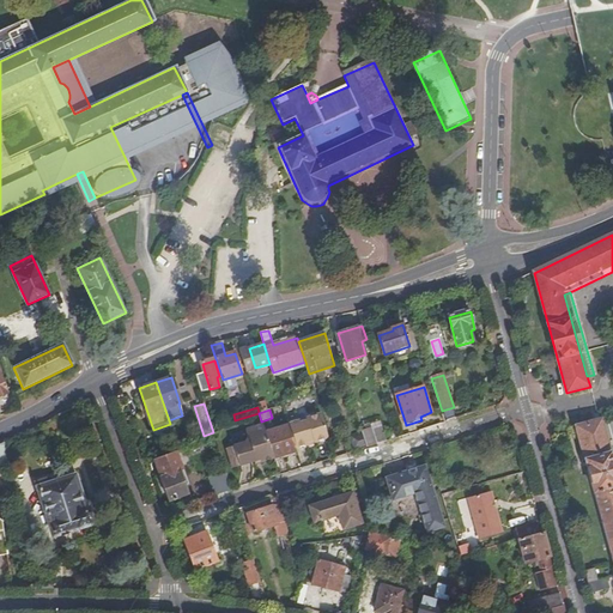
[(299,422),(289,425),(296,449),(307,445),(307,444),(314,442),(314,444),(329,439),(321,414),(307,419),(307,422),(301,424),(299,422)]
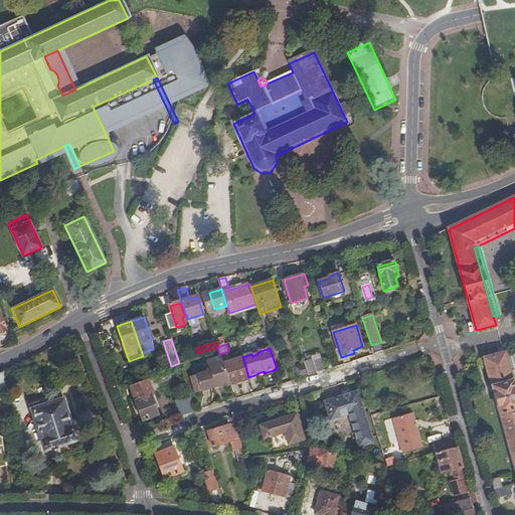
[(484,359),(514,471),(514,389),(505,353),(484,359)]
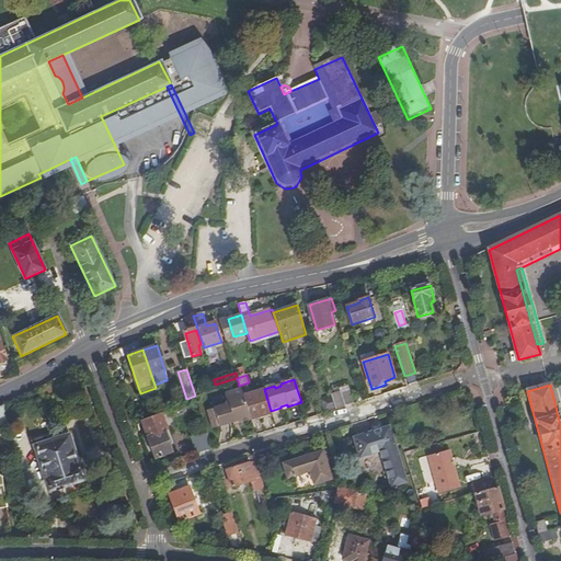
[(212,428),(232,422),(239,421),(240,423),(250,420),(242,396),(240,388),(225,393),(227,399),(222,402),(217,404),(206,408),(212,428)]
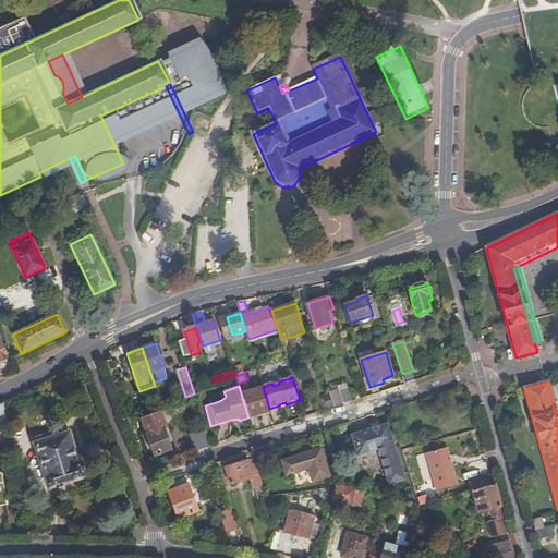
[(263,387),(241,393),(249,417),(249,419),(270,412),(269,409),(263,387)]
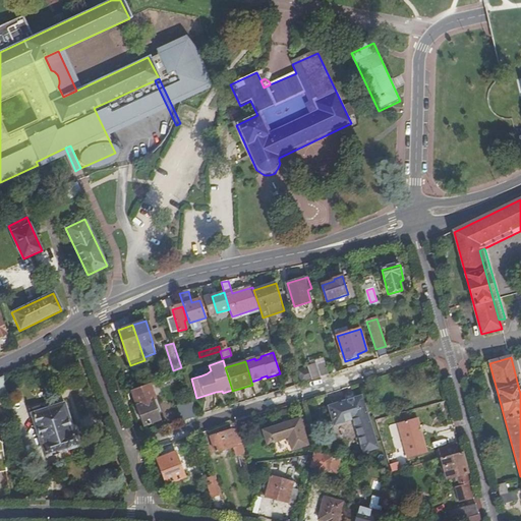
[(316,363),(321,378),(328,374),(324,361),(316,363)]
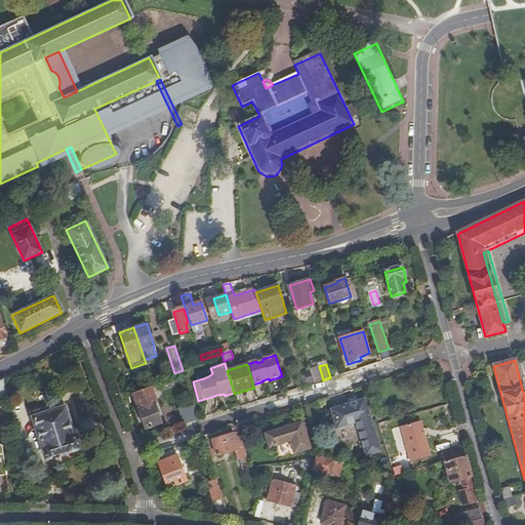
[(317,382),(323,380),(319,366),(310,369),(310,370),(314,384),(317,382)]
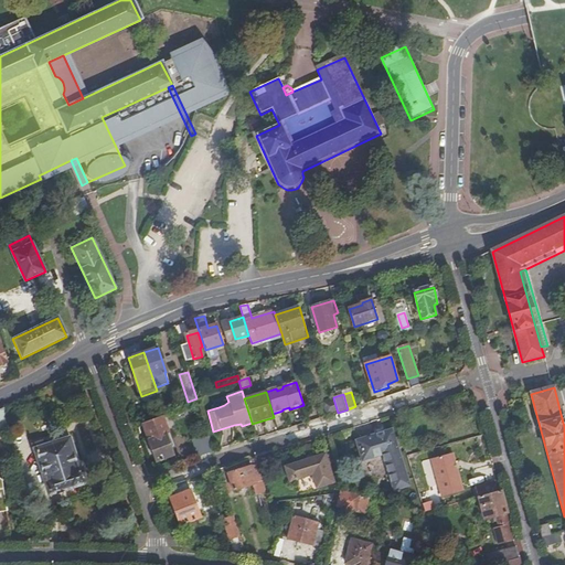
[(338,413),(333,398),(322,402),(327,416),(338,413)]
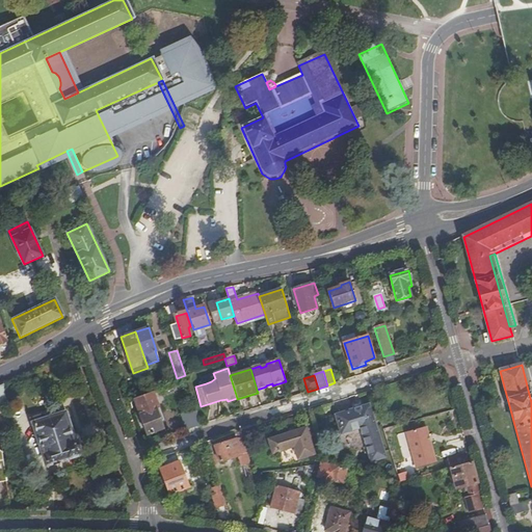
[(134,401),(147,435),(162,430),(155,408),(159,407),(155,394),(134,401)]
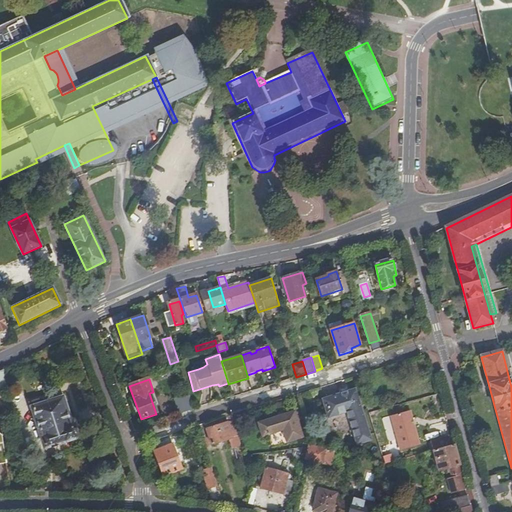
[(347,413),(357,444),(371,440),(355,391),(323,401),(328,418),(347,413)]
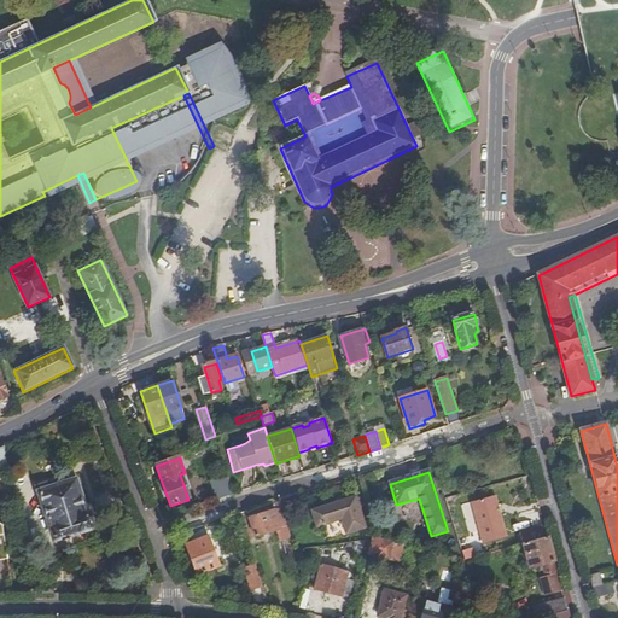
[(233,495),(227,476),(219,479),(223,497),(233,495)]
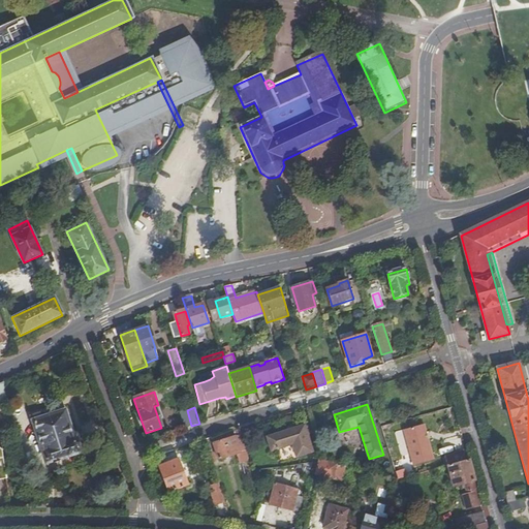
[(64,411),(40,418),(33,421),(47,462),(80,450),(75,439),(72,440),(64,411)]
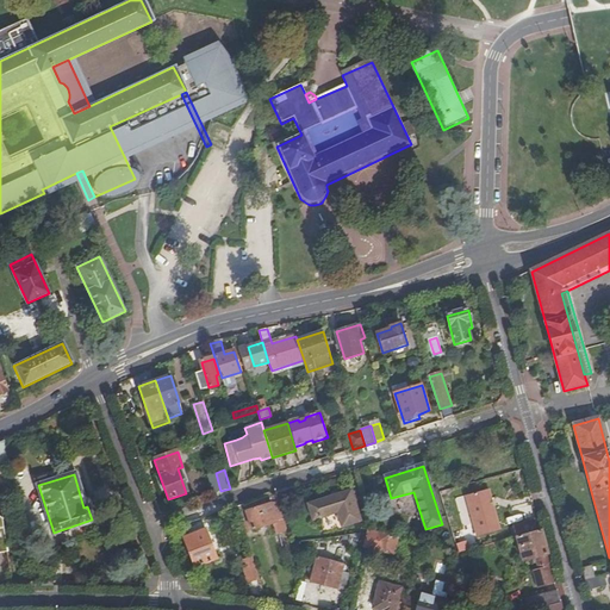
[(465,496),(478,536),(500,530),(489,490),(465,496)]
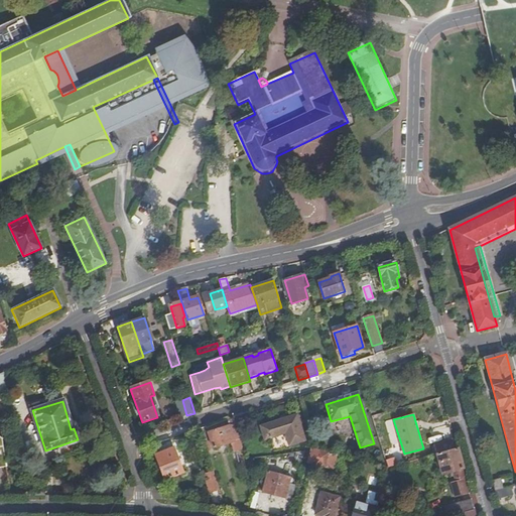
[(289,448),(305,442),(296,415),(262,426),(260,429),(263,438),(267,440),(285,435),(289,448)]
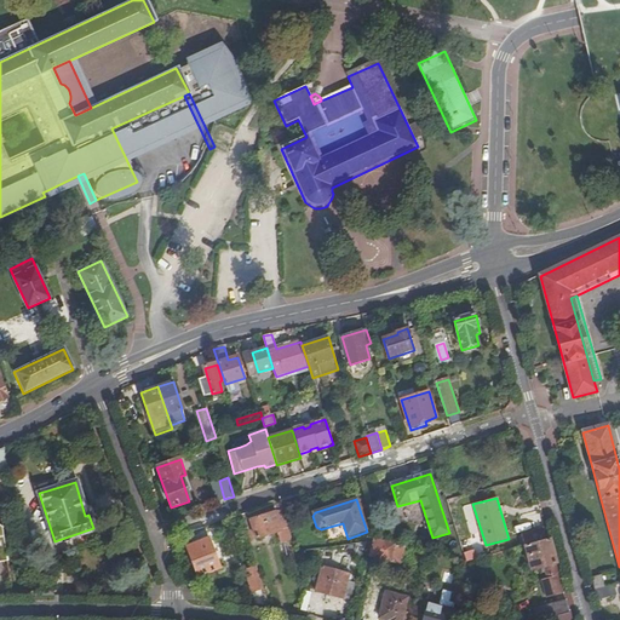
[(283,511),(281,504),(248,514),(257,540),(281,532),(275,514),(283,511)]
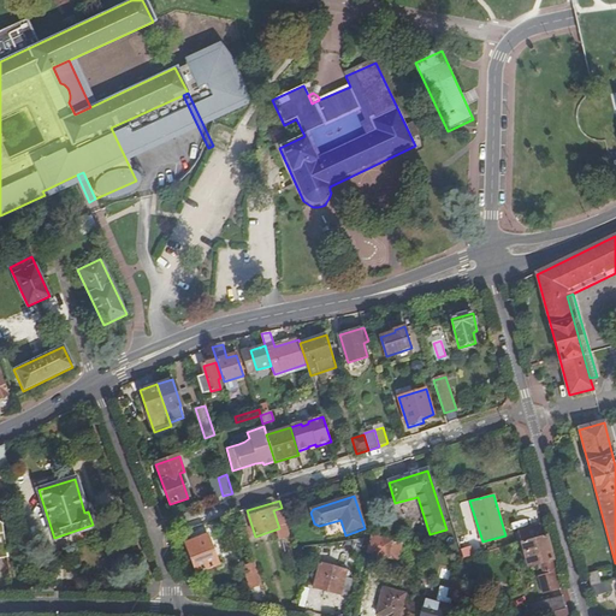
[(457,505),(448,509),(465,560),(466,560),(474,557),(467,535),(469,535),(462,514),(461,514),(457,505)]
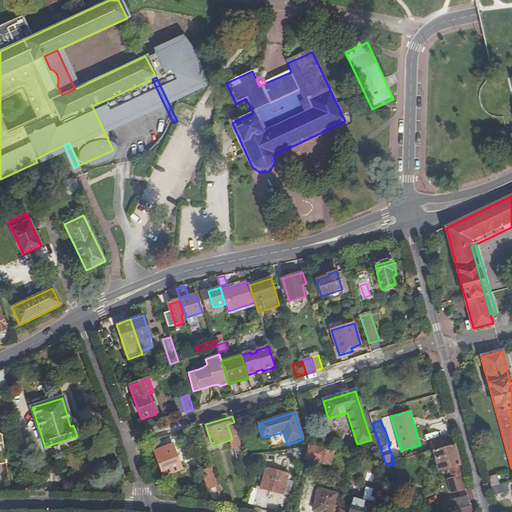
[(426,443),(429,452),(433,451),(454,445),(451,436),(426,443)]
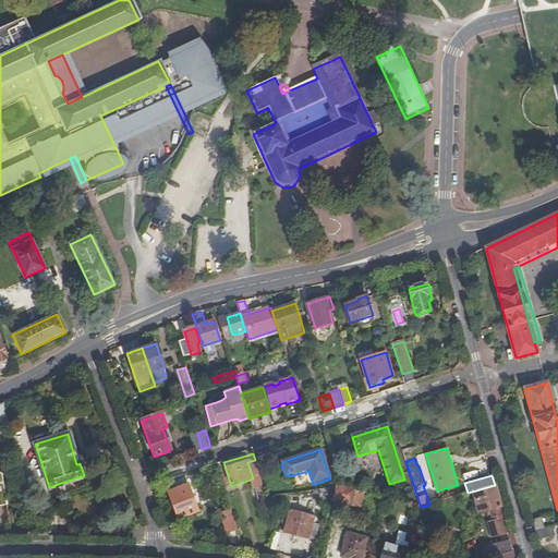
[(168,492),(178,518),(197,510),(187,484),(168,492)]
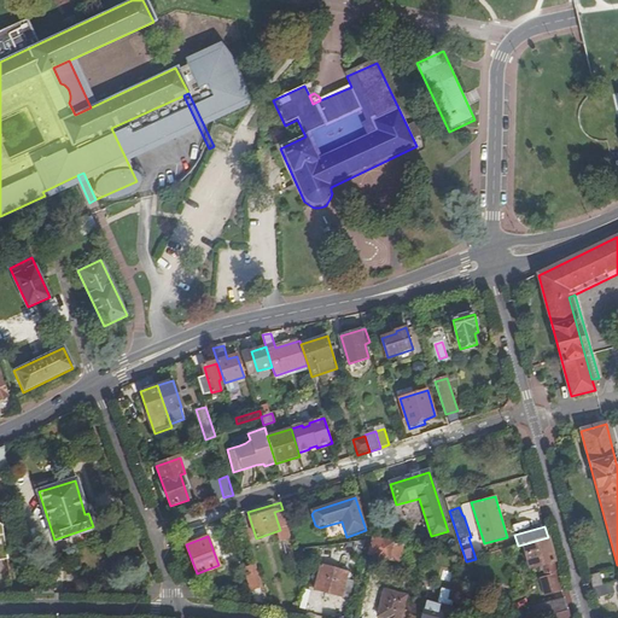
[(544,594),(563,589),(548,537),(523,544),(530,567),(542,565),(546,578),(541,579),(544,594)]
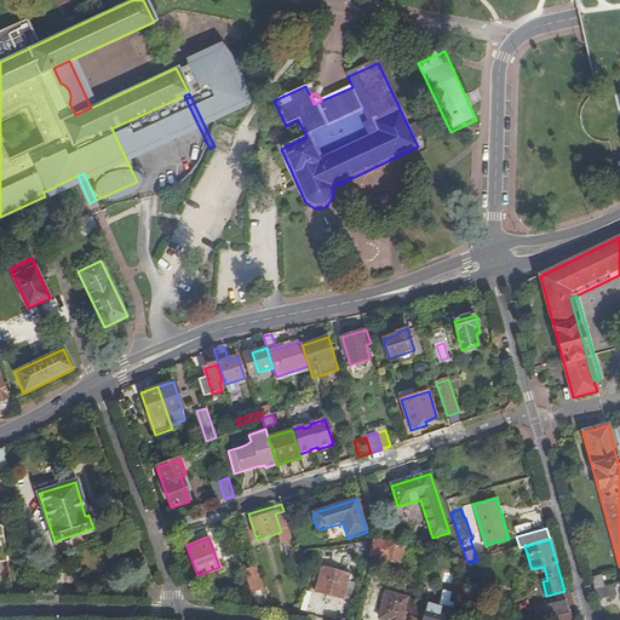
[(402,568),(407,551),(389,545),(388,545),(380,543),(374,541),(369,558),(402,568)]
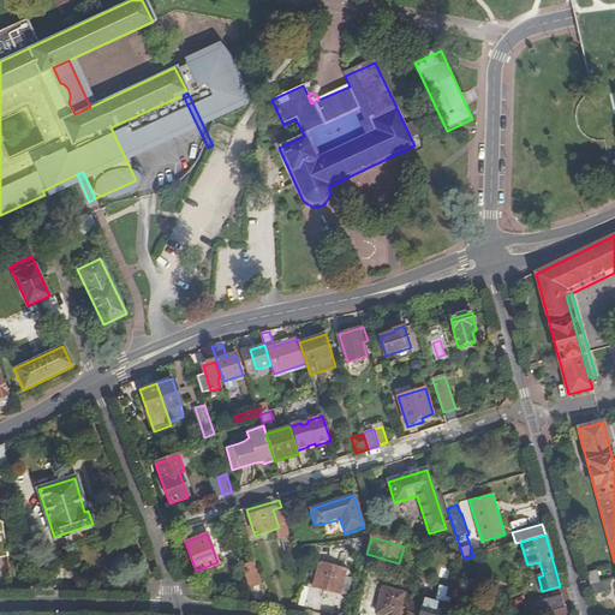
[(279,551),(288,550),(286,539),(278,541),(279,551)]
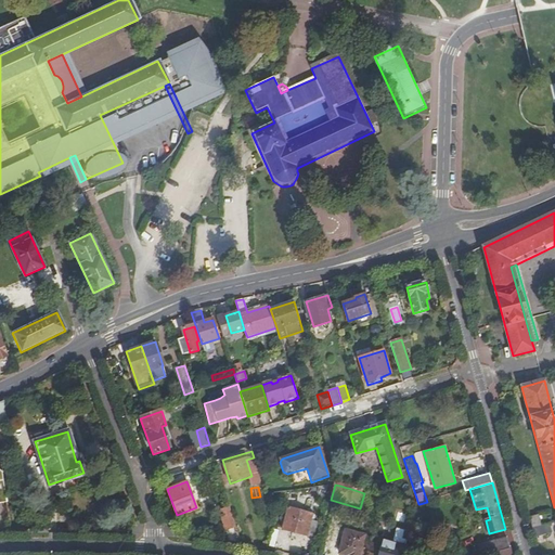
[(218,508),(222,529),(234,527),(230,505),(218,508)]
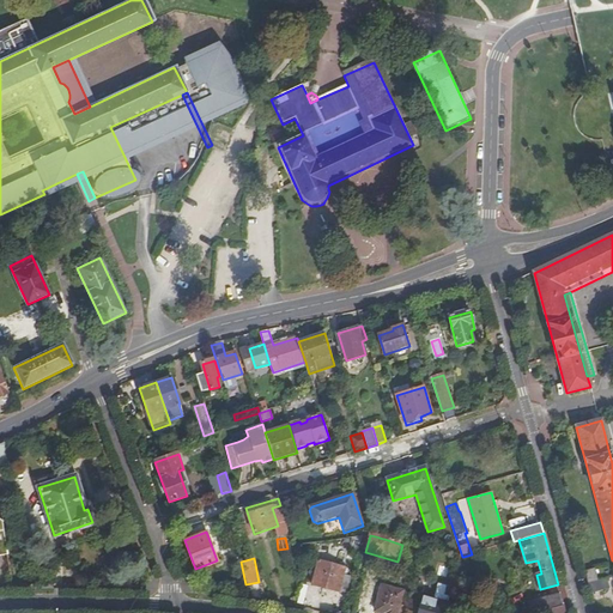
[(339,593),(345,569),(317,562),(311,586),(339,593)]
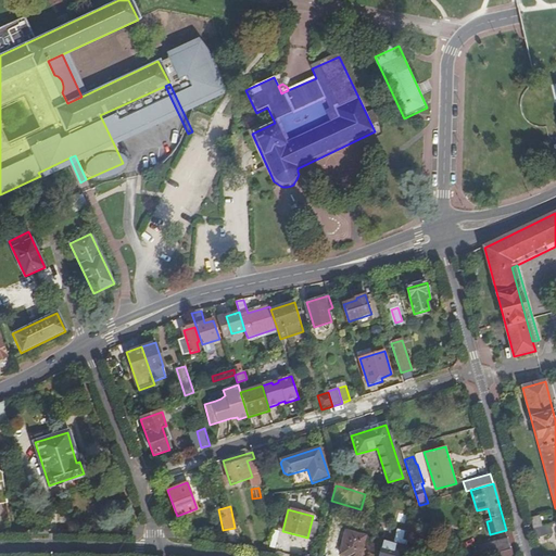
[(539,516),(531,518),(534,529),(542,527),(539,516)]
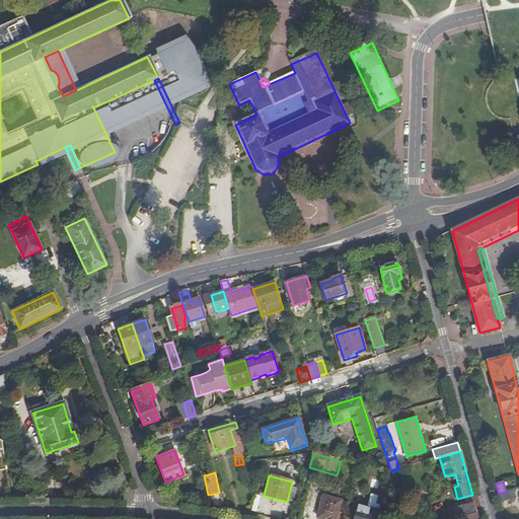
[(499,494),(501,501),(515,498),(513,490),(506,492),(499,494)]
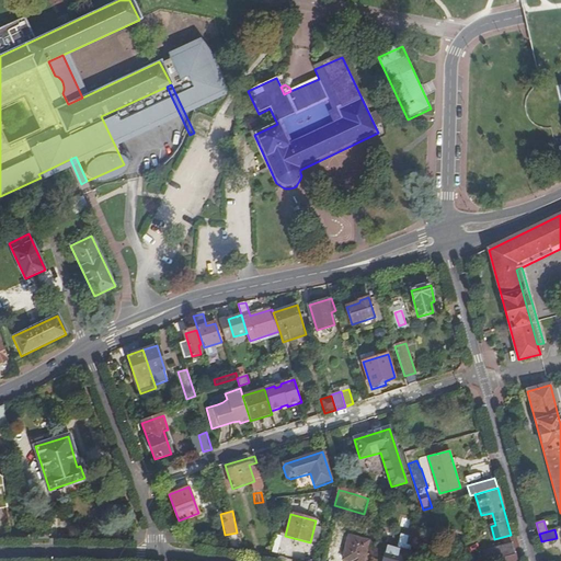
[(363,560),(366,550),(368,544),(350,538),(343,560),(363,560)]
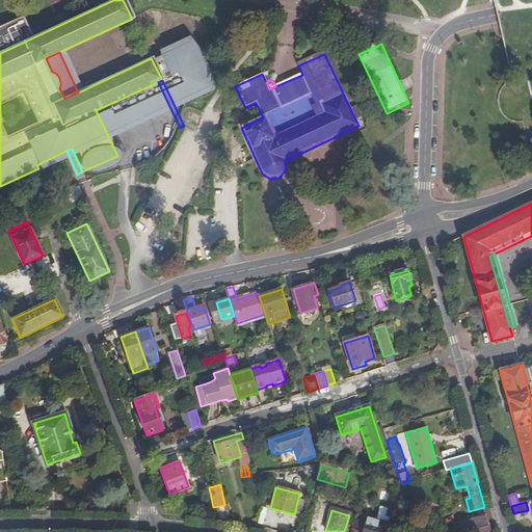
[(461,531),(468,531),(473,531),(488,526),(485,514),(459,522),(461,531)]
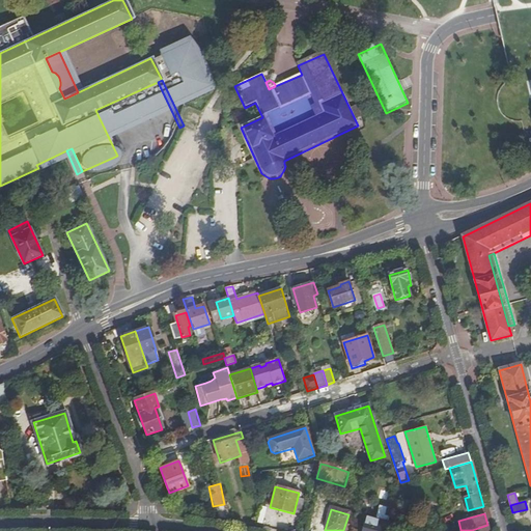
[(363,530),(386,530),(389,523),(368,516),(363,530)]
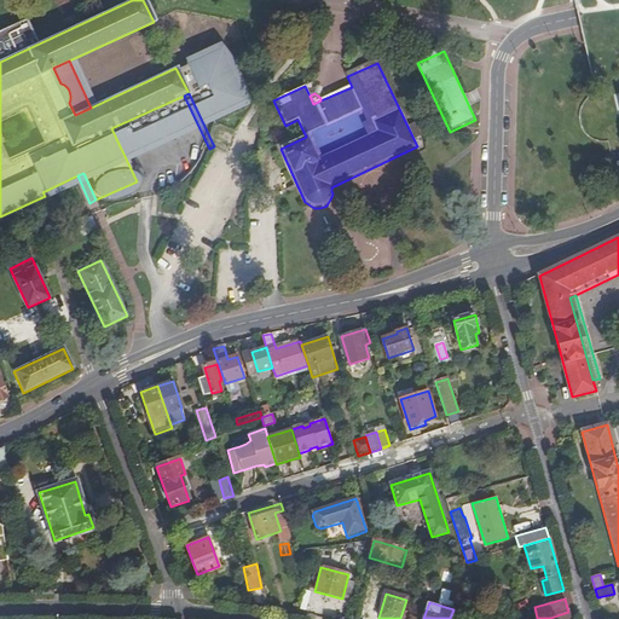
[(400,618),(410,618),(412,611),(404,607),(400,618)]
